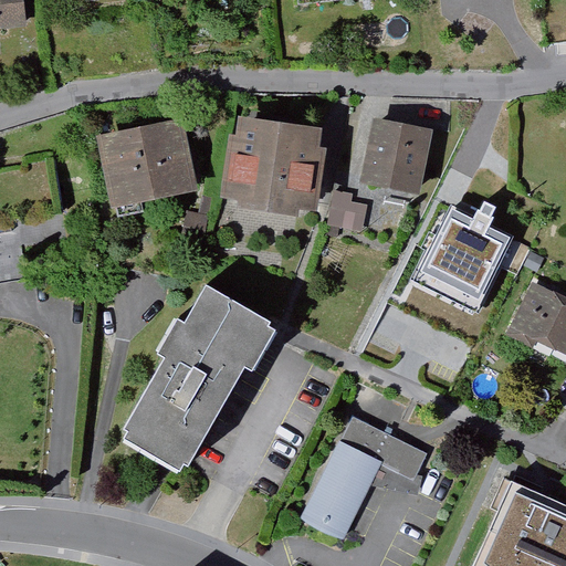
[(22,0),(0,0),(0,28),(25,27),(22,0)]
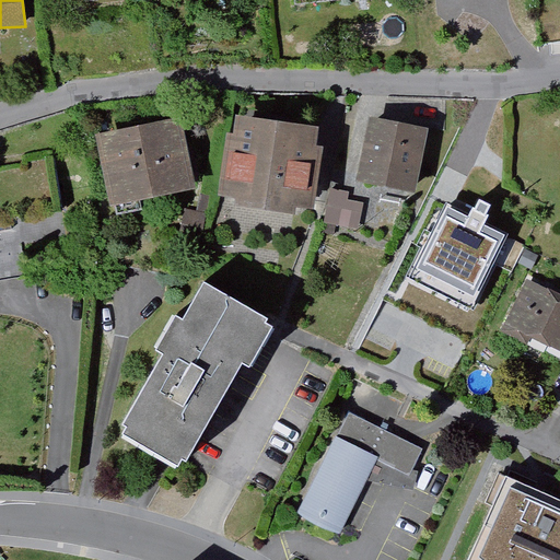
[(319,127),(236,116),(234,135),(228,133),(220,195),(236,198),(237,206),(294,214),(296,208),(314,209),(324,148),(316,146),(319,127)]
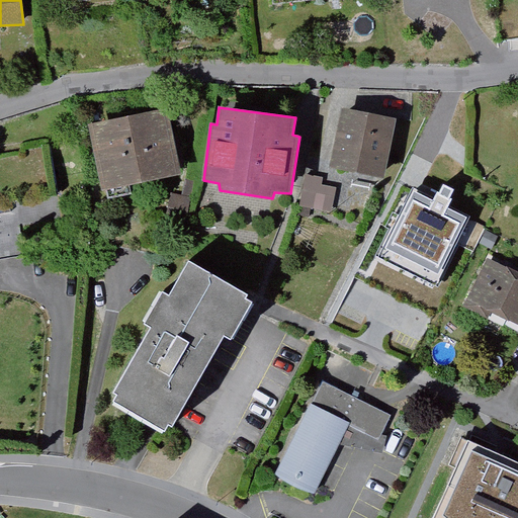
[(397,119),(341,108),(331,168),(383,179),(397,119)]
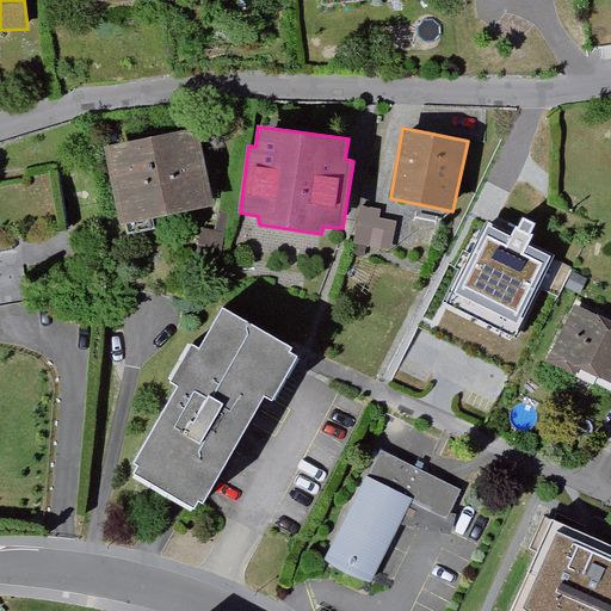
[(198,129),(104,147),(121,224),(215,207),(198,129)]
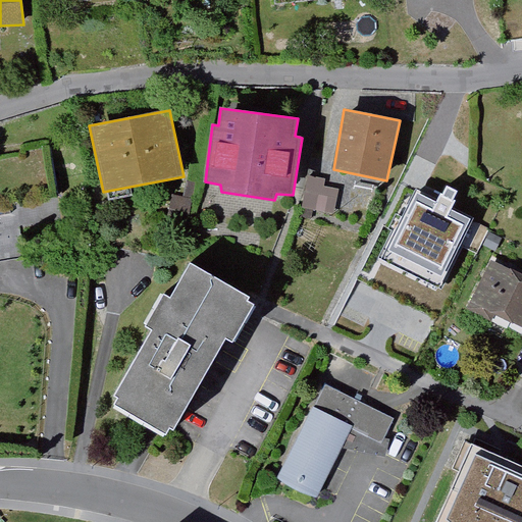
[(314,210),(333,215),(340,189),(325,188),(325,179),(308,175),(304,217),(311,218),(314,210)]
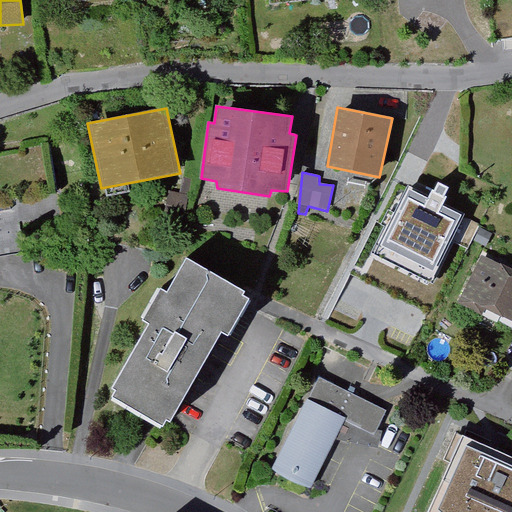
[(428,199),(408,188),(371,253),(433,280),(463,216),(442,205),(450,188),(438,182),(428,199)]
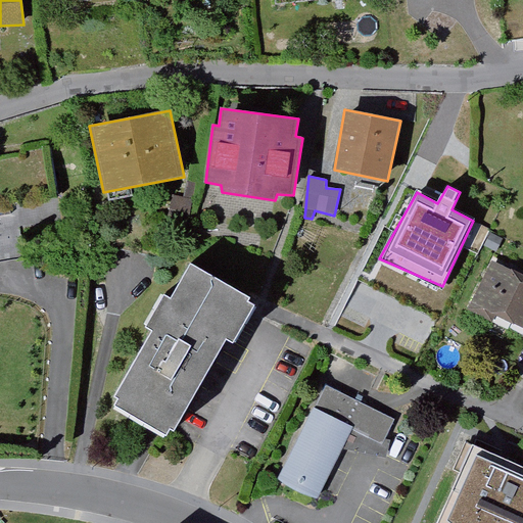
[(173,199),(167,228),(188,232),(193,203),(173,199)]
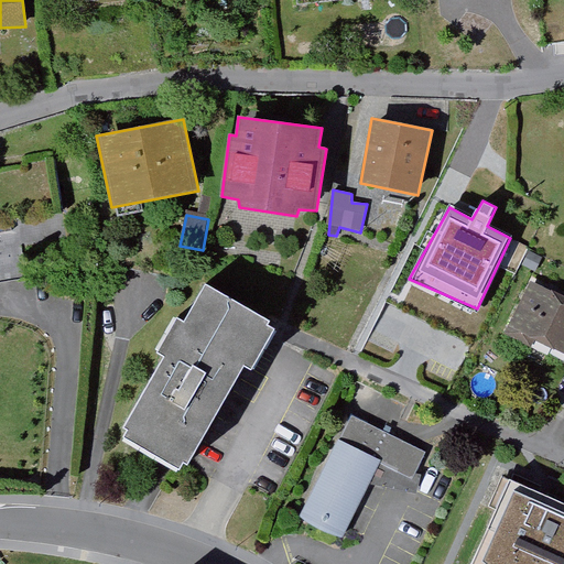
[(278,324),(202,284),(180,327),(172,323),(150,364),(160,368),(120,444),(185,478),(240,371),(250,377),(278,324)]
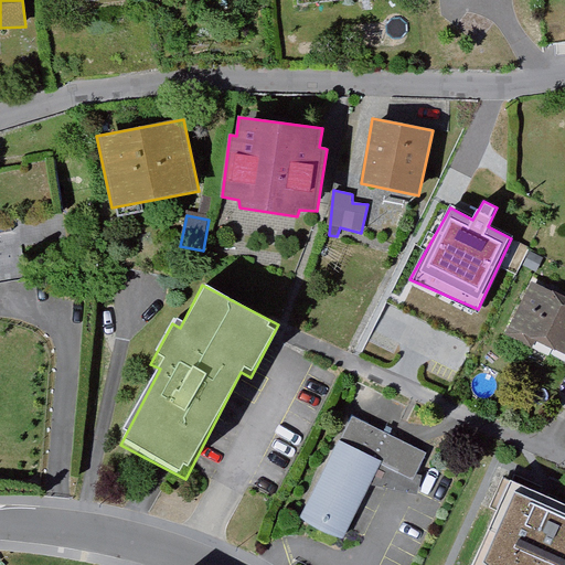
[(564,313),(546,305),(512,368),(564,391),(564,313)]
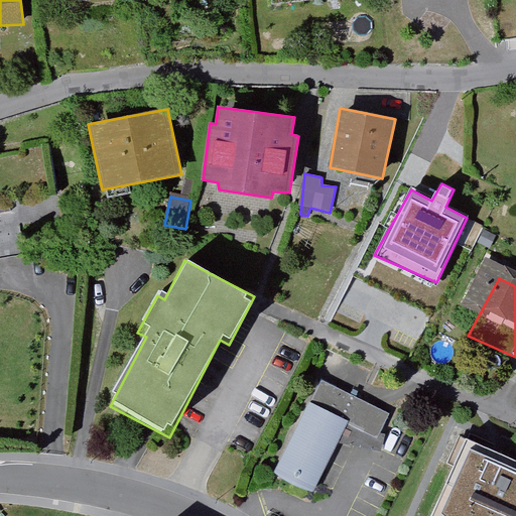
[(389,413),(320,378),(273,474),(313,493),(338,442),(381,452),(389,413)]
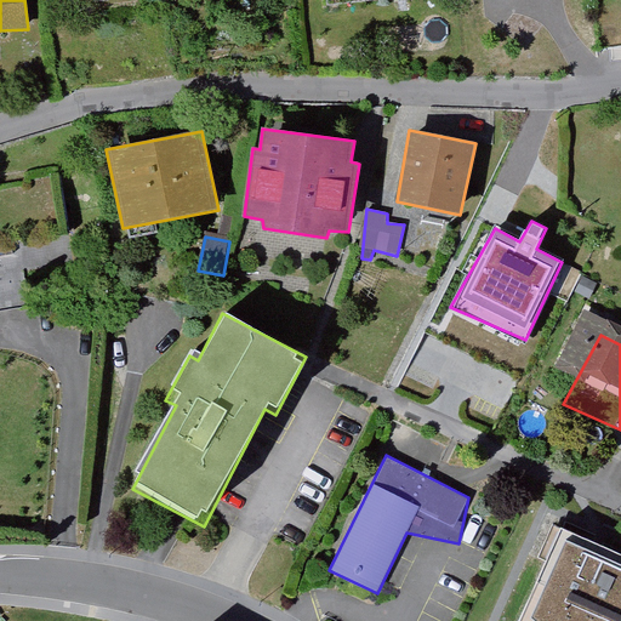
[(620,620),(620,554),(553,525),(539,557),(550,562),(519,620),(620,620)]
